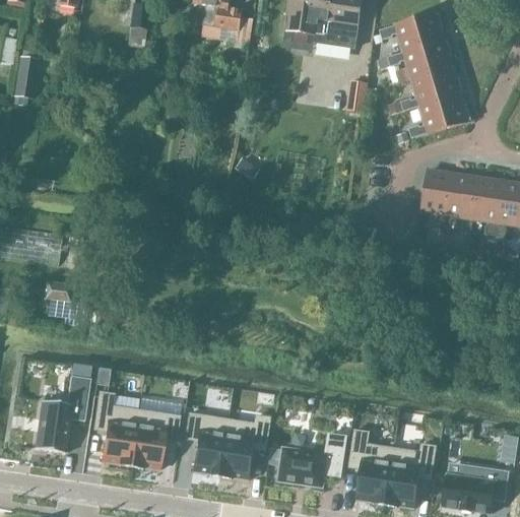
[(238,40),(251,42),(255,17),(242,15),(243,9),(230,7),(231,0),(196,0),(196,2),(207,4),(204,23),(239,28),(238,40)]
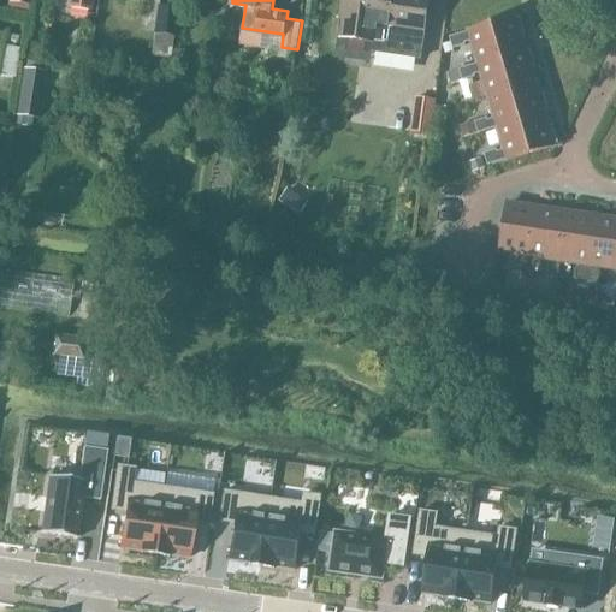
[(343,15),(341,34),(374,39),(373,47),(421,54),(425,28),(430,0),(344,0),(342,15),(343,15)]
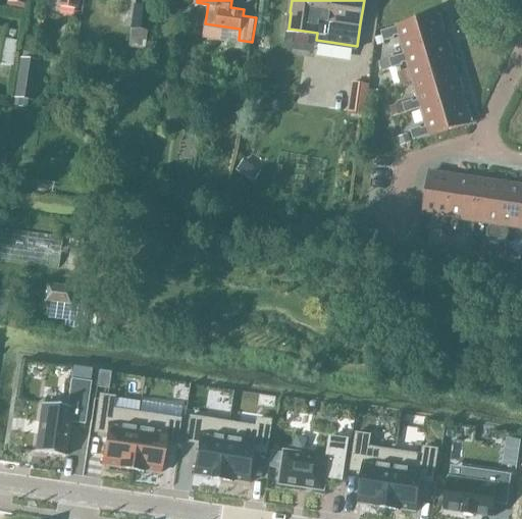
[(134,3),(131,26),(132,27),(148,29),(151,5),(134,3)]
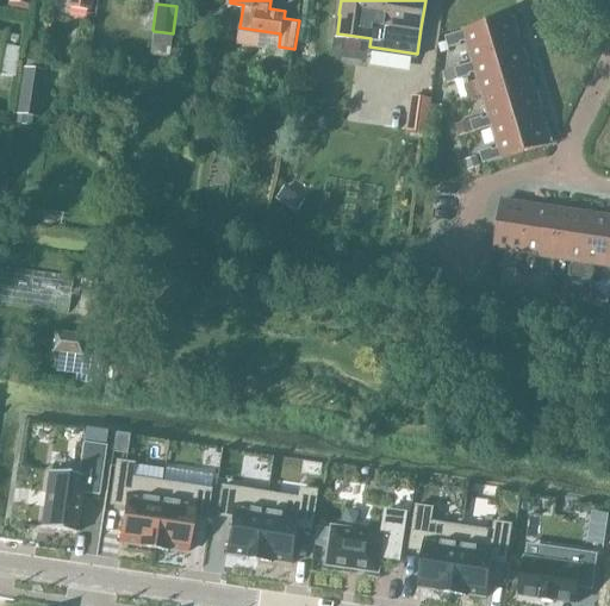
[(467,38),(473,61),(521,47),(517,33),(520,32),(521,33),(522,33),(516,13),(464,29),(446,35),(449,45),(461,42),(461,41),(467,38)]
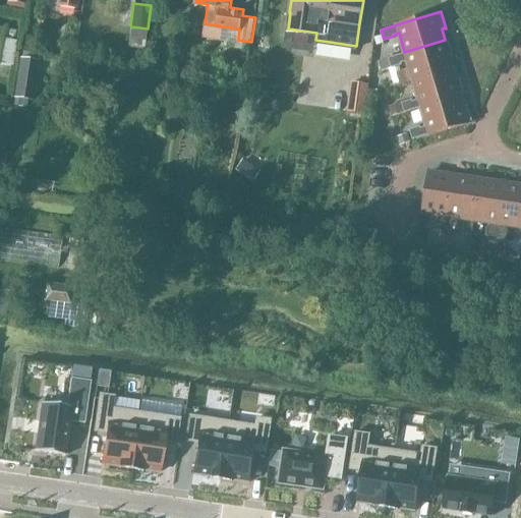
[(125,42),(141,43),(141,27),(126,27),(125,42)]
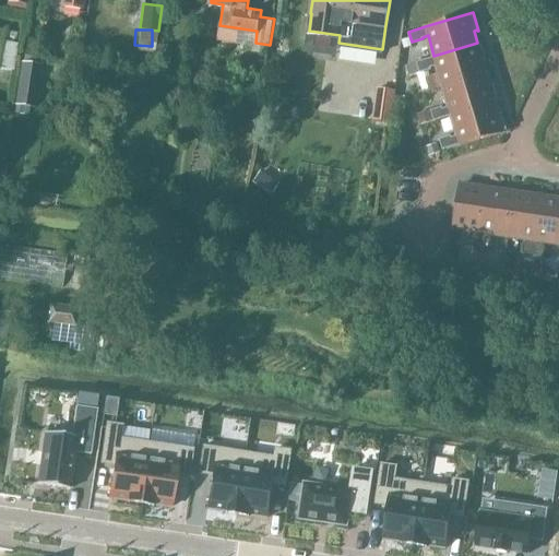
[(0,36),(0,64),(9,68),(15,39),(0,36)]
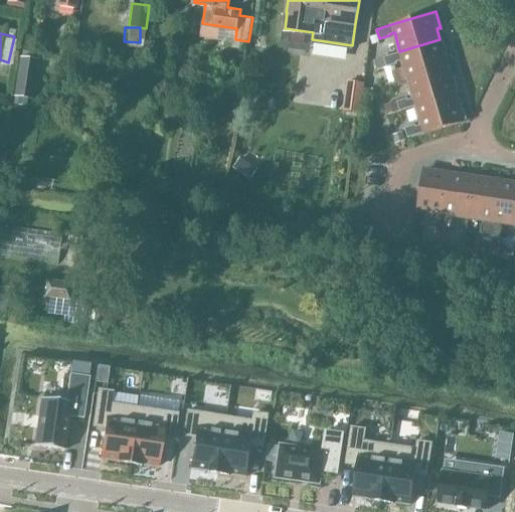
[(402,58),(407,77),(448,65),(445,54),(447,54),(448,55),(449,54),(444,38),(443,38),(443,39),(440,40),(440,39),(399,51),(384,55),(387,65),(397,62),(396,60),(402,58)]
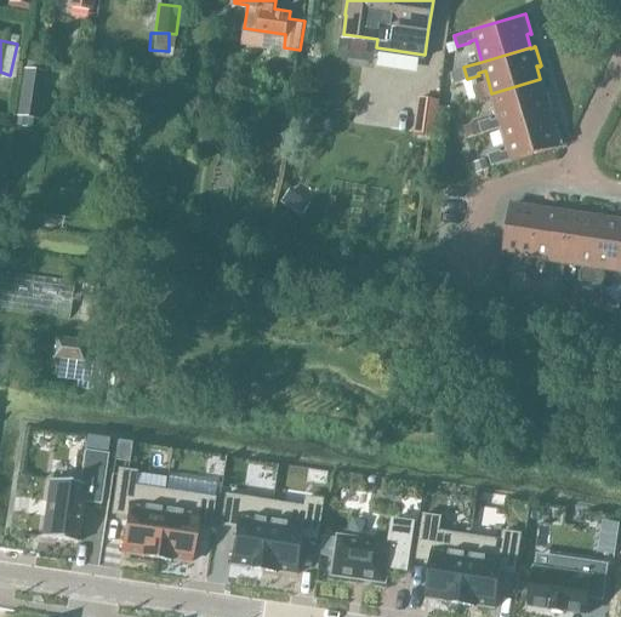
[(16,114),(15,124),(29,126),(30,116),(36,118),(44,68),(38,67),(27,66),(23,66),(16,114)]
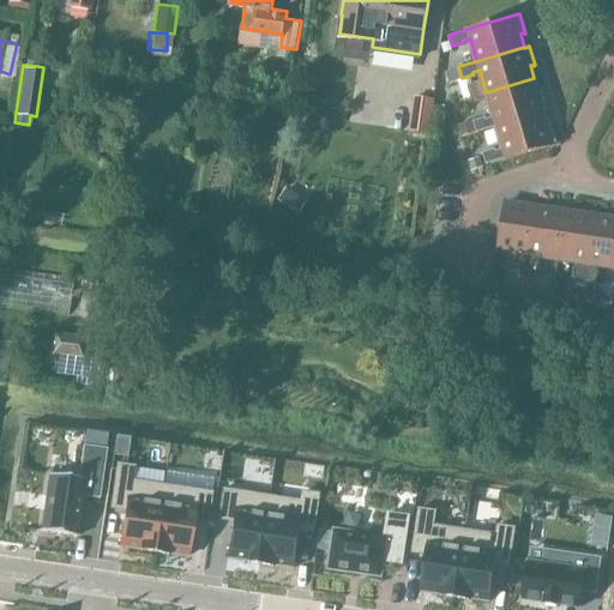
[(477,131),(495,125),(543,110),(543,109),(546,108),(547,109),(548,108),(542,89),(537,90),(534,78),(486,92),(493,115),(487,118),(486,115),(474,119),(477,131)]
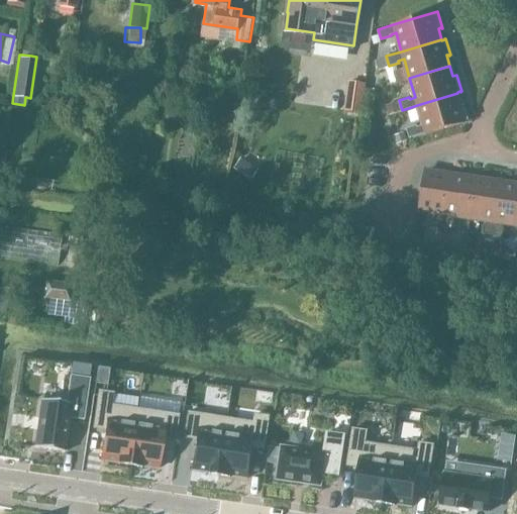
[(347,108),(363,110),(366,82),(350,80),(347,108)]
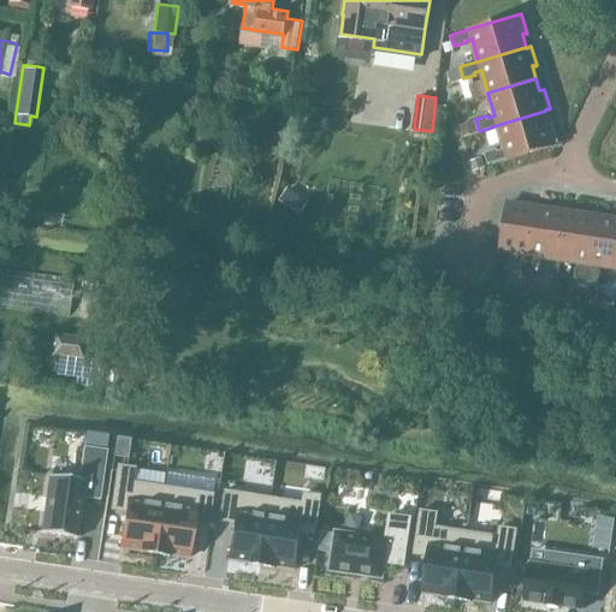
[(507,158),(555,143),(555,141),(557,140),(557,141),(560,141),(554,122),(549,123),(545,111),(497,125),(504,147),(498,149),(497,147),(485,150),(489,162),(507,156),(507,158)]
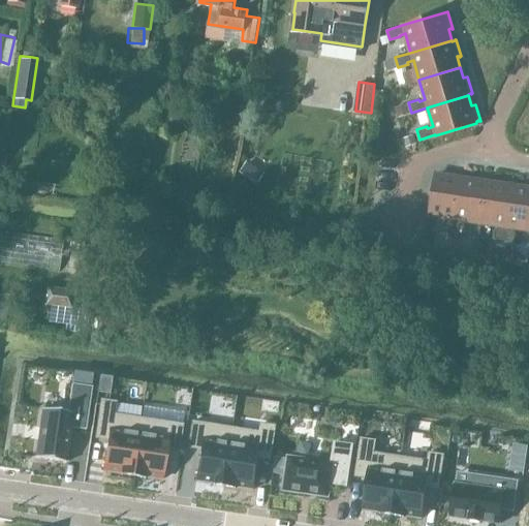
[(434,175),(428,215),(430,216),(447,218),(446,221),(445,221),(443,230),(453,231),(459,191),(461,175),(453,174),(444,173),(444,177),(434,175)]
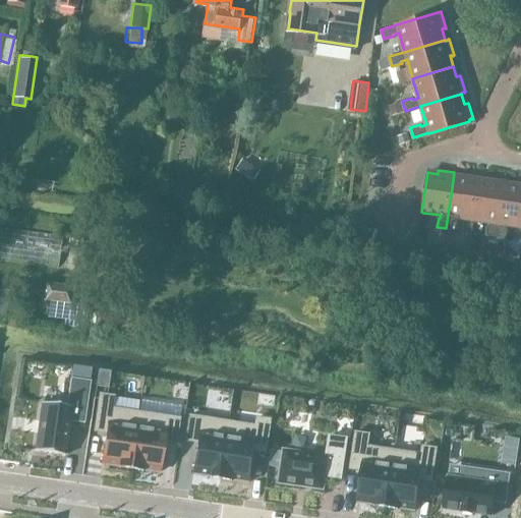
[(452,188),(446,228),(456,229),(457,221),(456,220),(456,217),(473,220),(479,180),(469,178),(470,175),(454,172),(452,188)]
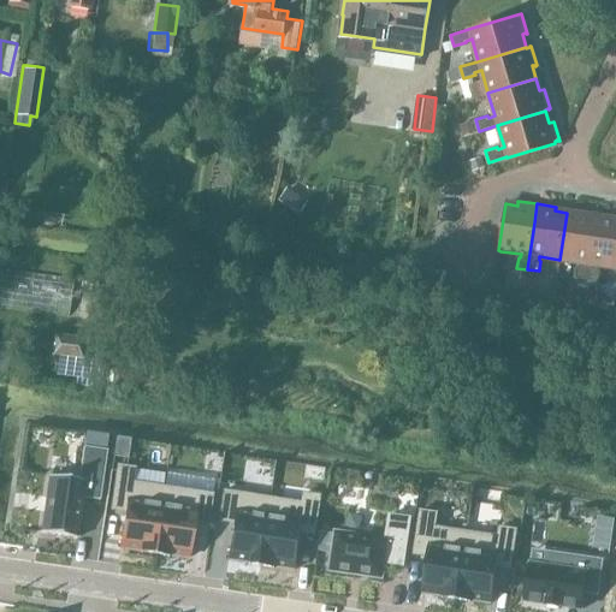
[(567,213),(560,260),(580,262),(580,267),(578,266),(576,277),(588,278),(597,213),(579,211),(579,214),(567,213)]
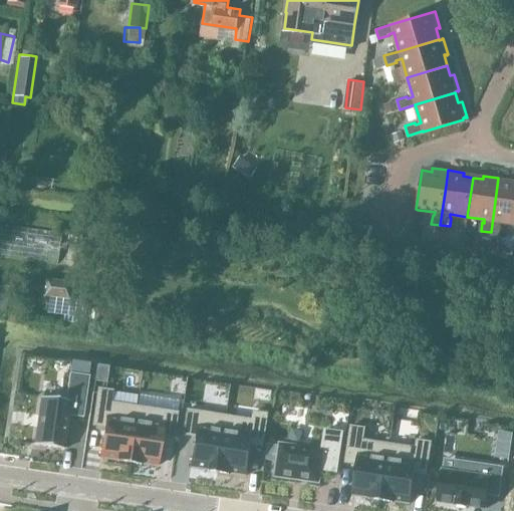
[(498,178),(491,232),(500,234),(501,234),(502,225),(500,225),(501,221),(513,223),(513,183),(513,180),(498,178)]
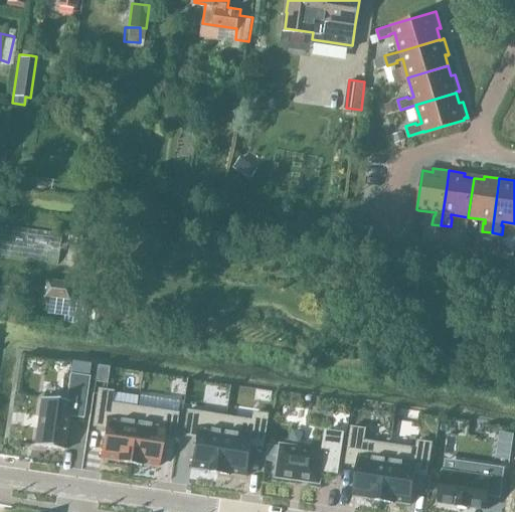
[(0,252),(58,260),(61,231),(0,222),(0,252)]
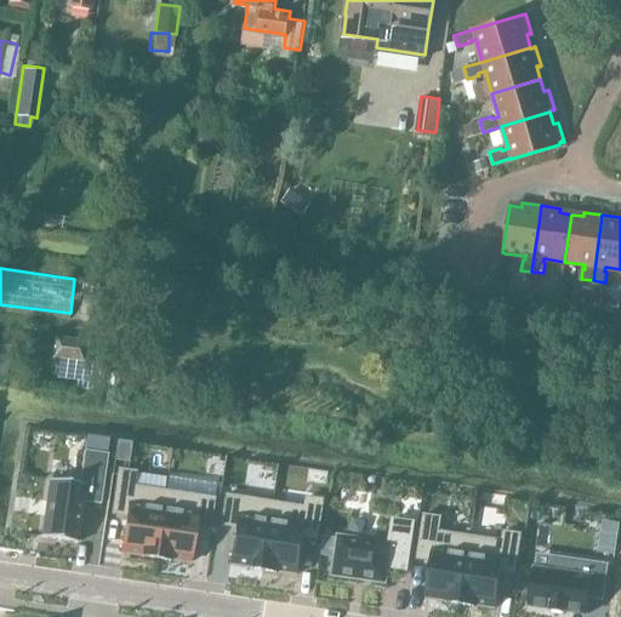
[(603,293),(591,292),(590,303),(600,306),(603,293)]
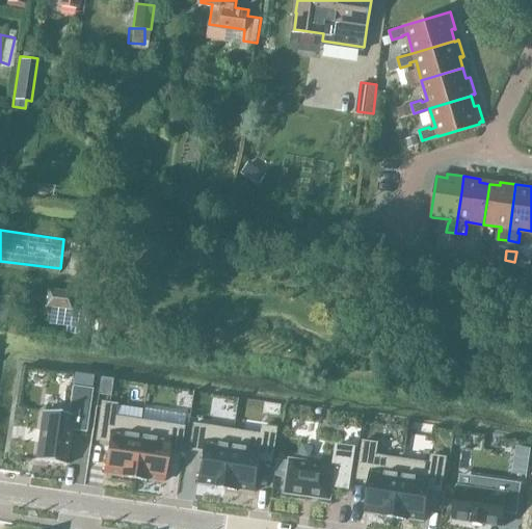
[(53,288),(51,307),(71,309),(73,291),(53,288)]
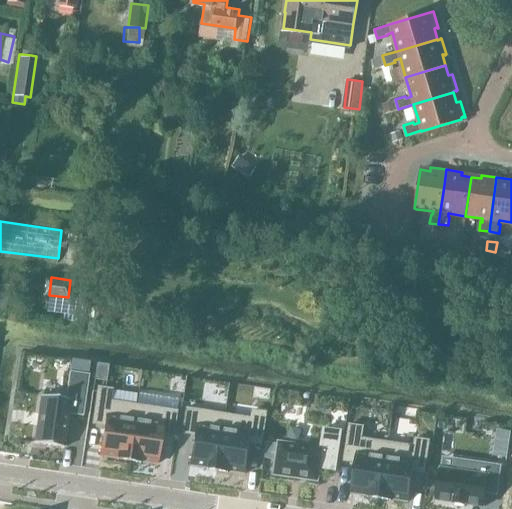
[(109,363),(97,362),(95,377),(106,379),(109,363)]
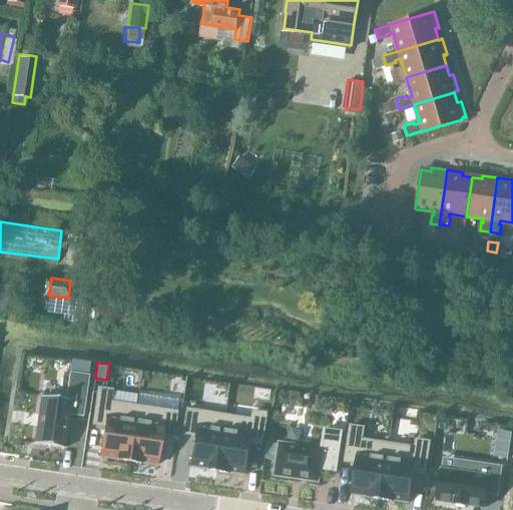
[(41,395),(34,442),(64,447),(69,413),(83,415),(89,373),(69,370),(65,398),(41,395)]
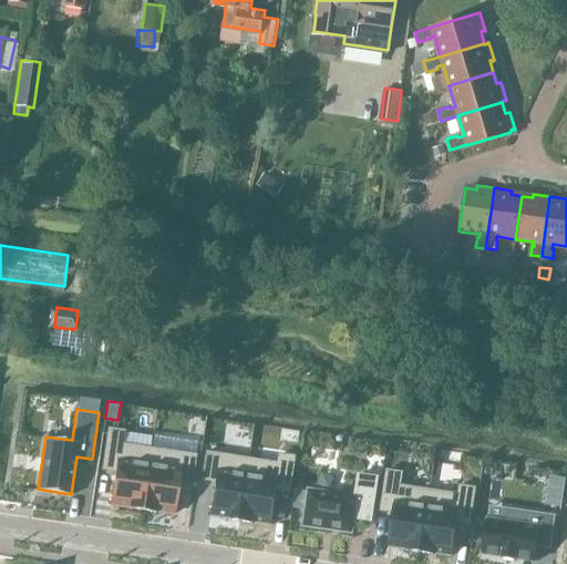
[(109,427),(102,468),(116,470),(111,504),(129,506),(142,509),(146,474),(151,447),(122,442),(124,429),(109,427)]
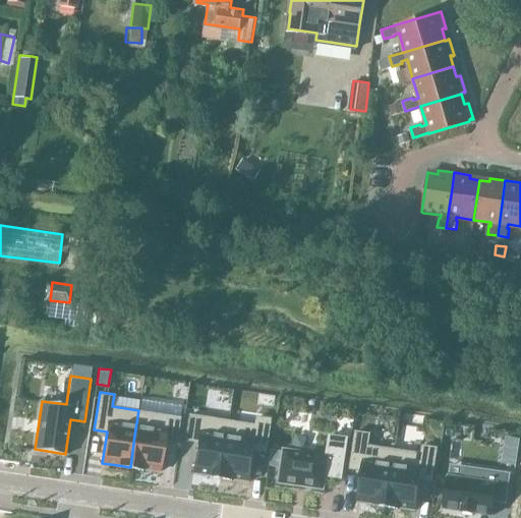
[(134,436),(130,467),(142,469),(142,468),(158,471),(163,440),(176,442),(179,416),(138,410),(134,436)]
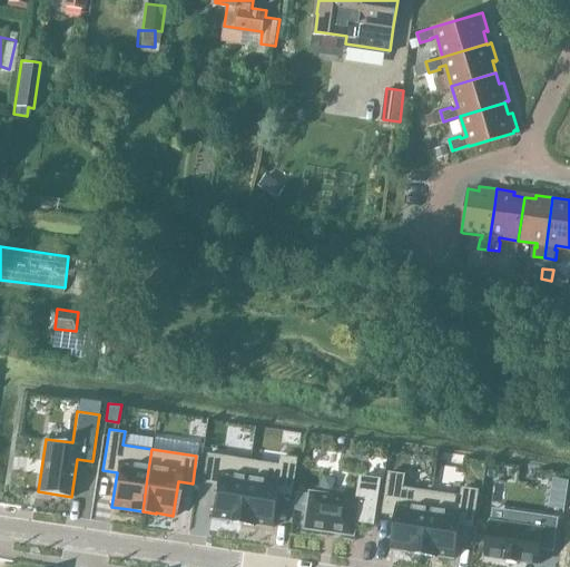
[(206,452),(202,480),(216,482),(212,517),(228,519),(228,520),(242,521),(251,459),(206,452)]
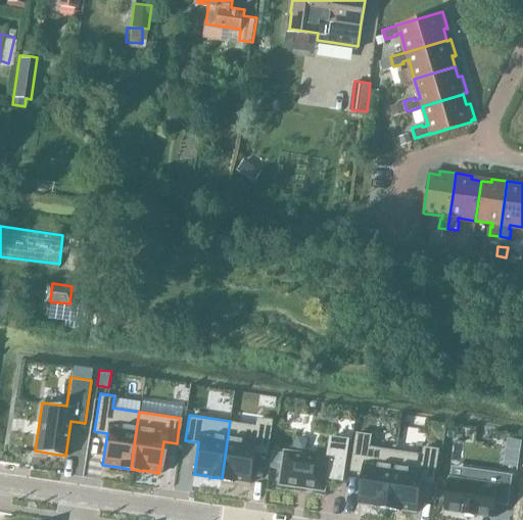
[(230,421),(222,478),(234,480),(250,482),(254,451),(268,453),(273,419),(258,417),(257,425),(230,421)]
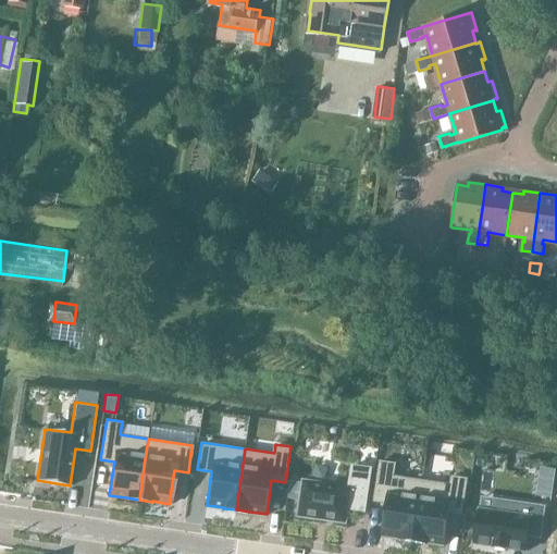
[(380,459),(374,500),(388,502),(383,536),(400,538),(400,539),(413,541),(422,479),(394,475),(396,463),(380,459)]
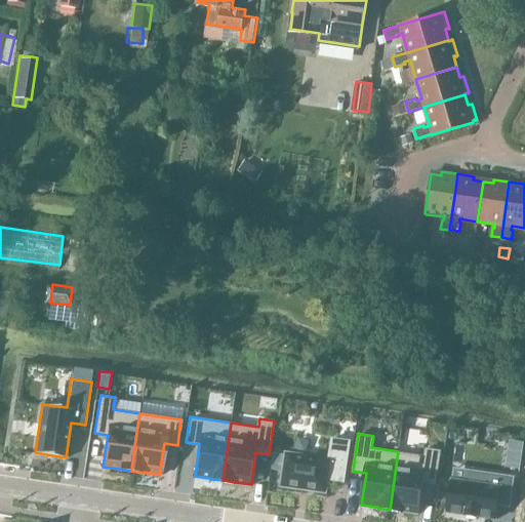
[(286,451),(281,485),(326,491),(328,478),(344,480),(350,440),(332,437),(329,457),(286,451)]
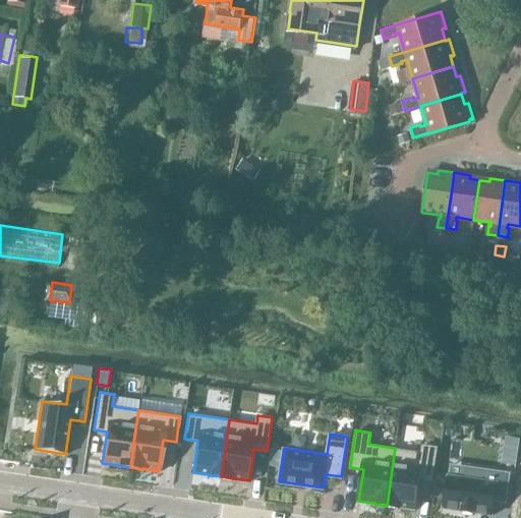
[(516,463),(520,439),(506,437),(503,461),(516,463)]
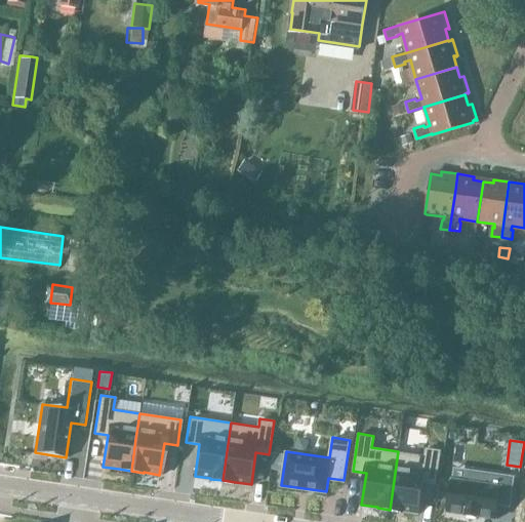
[(398,451),(390,510),(402,511),(417,513),(422,481),(436,483),(440,449),(426,447),(425,455),(398,451)]
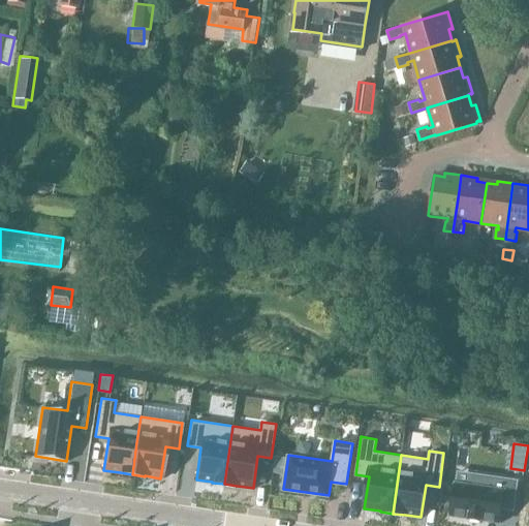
[(456,480),(450,513),(469,516),(481,518),(481,517),(500,520),(502,505),(515,507),(519,476),(472,470),(470,482),(456,480)]
